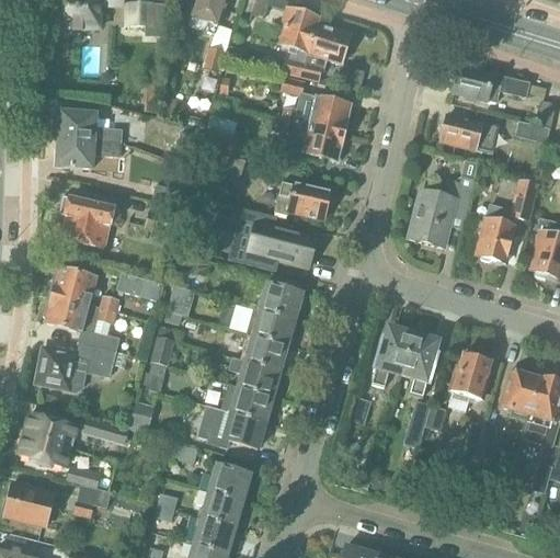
[(55,0),(56,27),(100,27),(100,7),(124,8),(124,27),(156,27),(156,2),(125,2),(125,0),(55,0)]
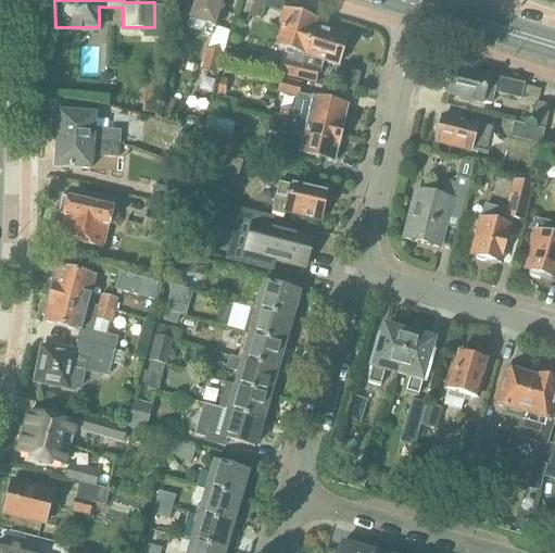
[(215,35),(225,0),(196,0),(191,15),(188,26),(205,32),(215,35)]
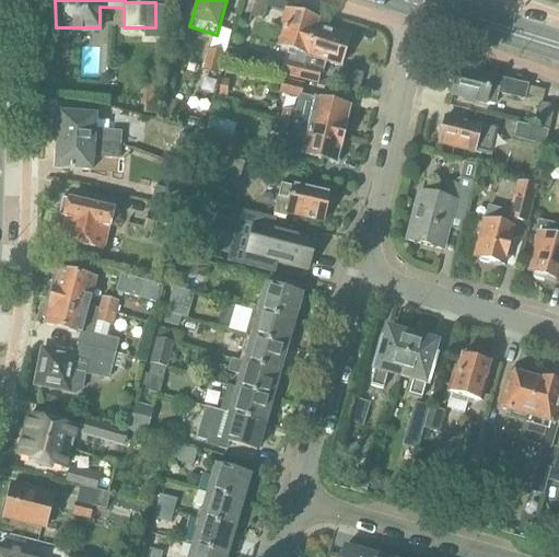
[(305,61),(319,21),(321,18),(292,9),(281,44),(294,47),(291,58),(287,57),(282,71),(302,77),(305,61)]
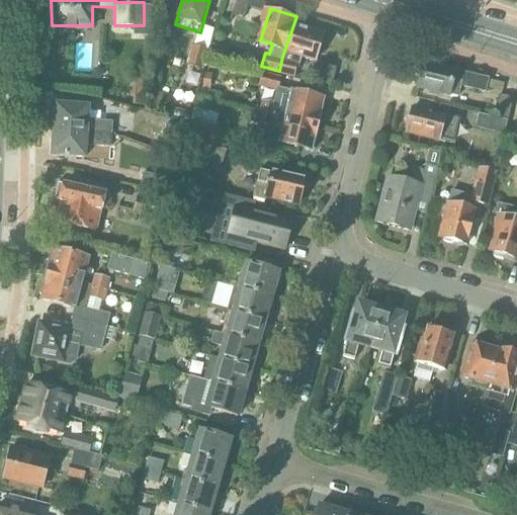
[(312,24),(295,19),(282,57),(279,71),(295,75),(303,54),(318,58),(326,31),(311,27),(312,24)]
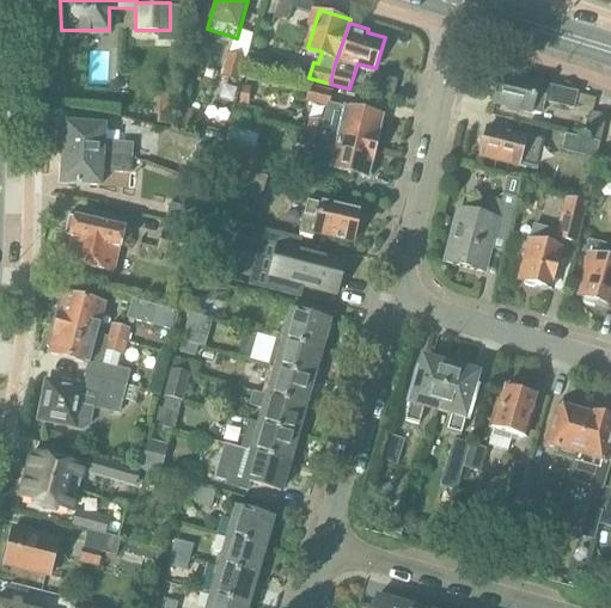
[(248,56),(227,50),(221,75),(242,80),(248,56)]
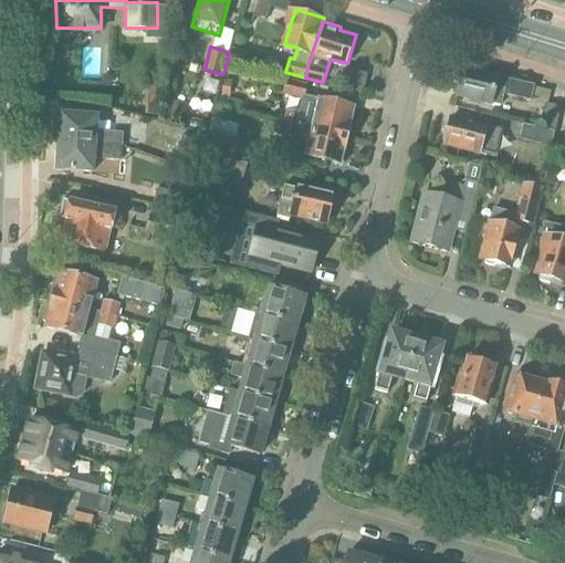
[(246,50),(232,47),(230,56),(243,60),(246,50)]
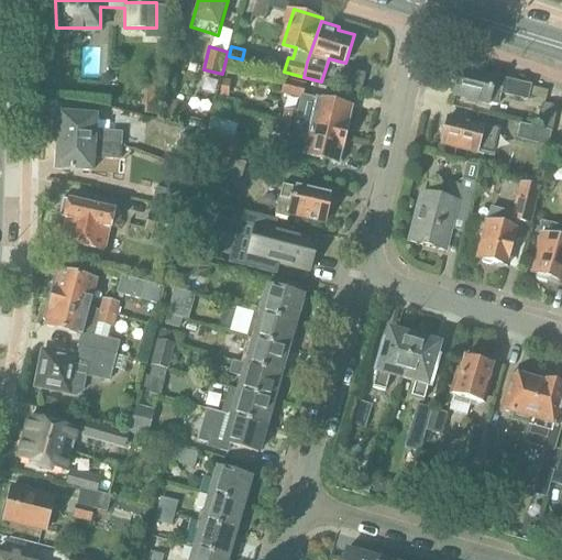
[(532,83),(477,70),(476,72),(461,68),(455,92),(499,102),(502,91),(529,98),(532,83)]
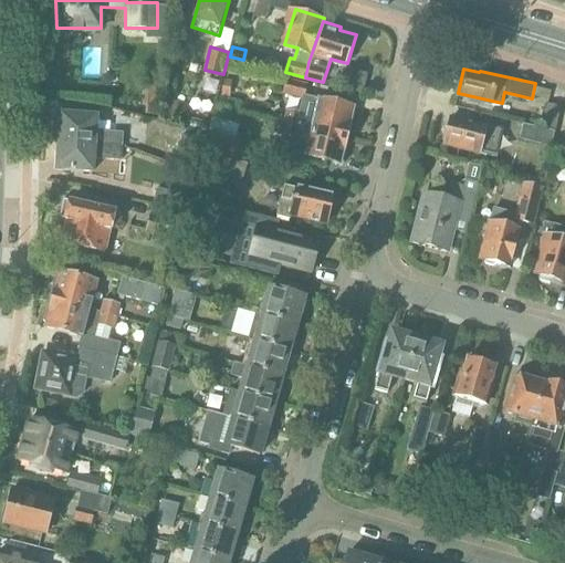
[(286,77),(283,93),(305,97),(309,82),(286,77)]
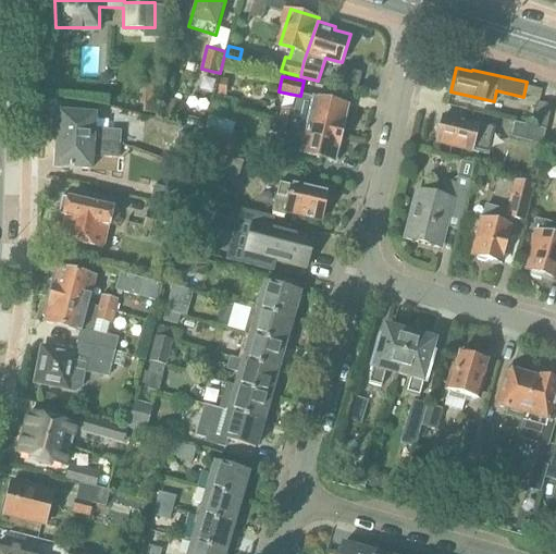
[(275,113),(275,114),(343,132),(347,114),(350,115),(353,103),(316,95),(312,111),(295,107),(285,105),(283,115),(275,113)]
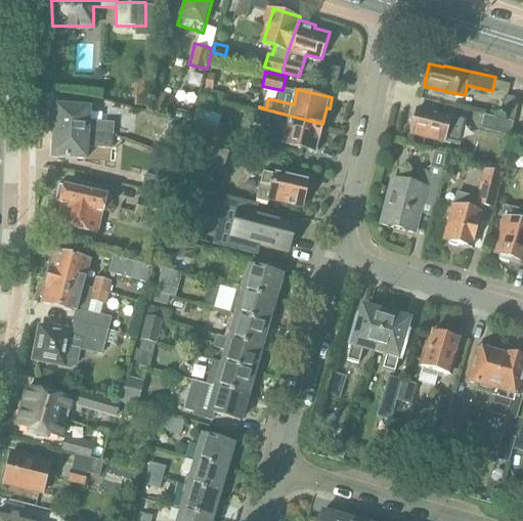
[(159,91),(156,104),(170,107),(173,94),(159,91)]
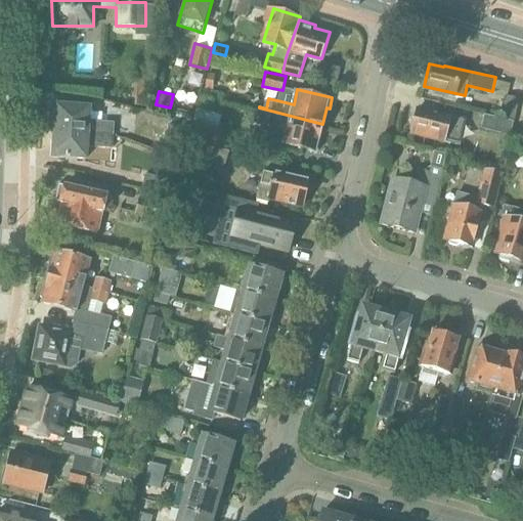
[(507,94),(503,116),(515,118),(519,96),(507,94)]
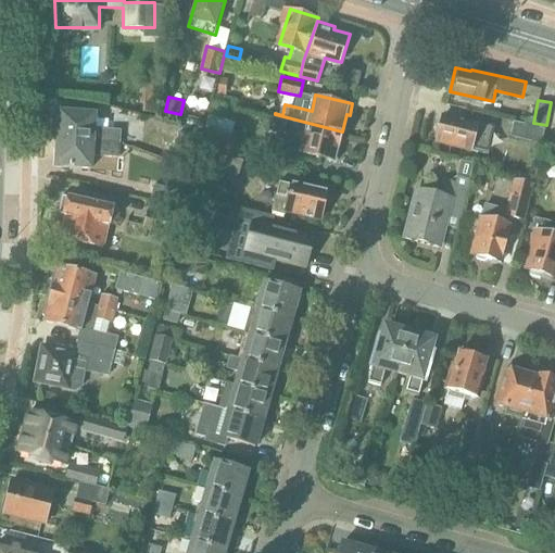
[(63,111),(61,138),(120,142),(121,142),(121,141),(122,128),(96,126),(96,113),(63,111)]
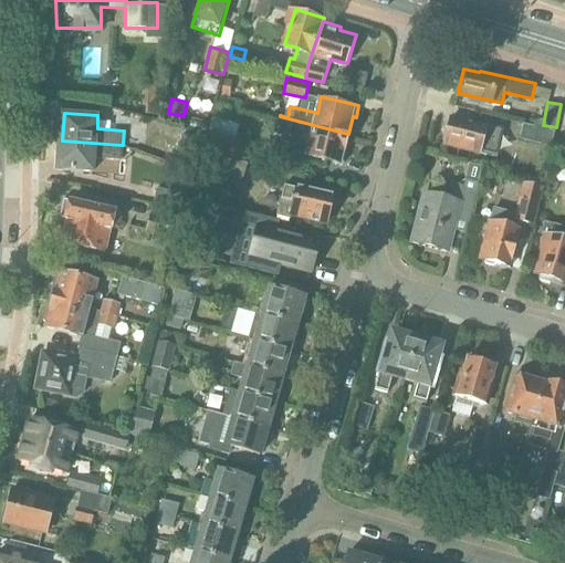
[(348,134),(280,116),(278,127),(294,132),(289,155),(327,164),(330,157),(345,162),(347,150),(345,150),(348,134)]
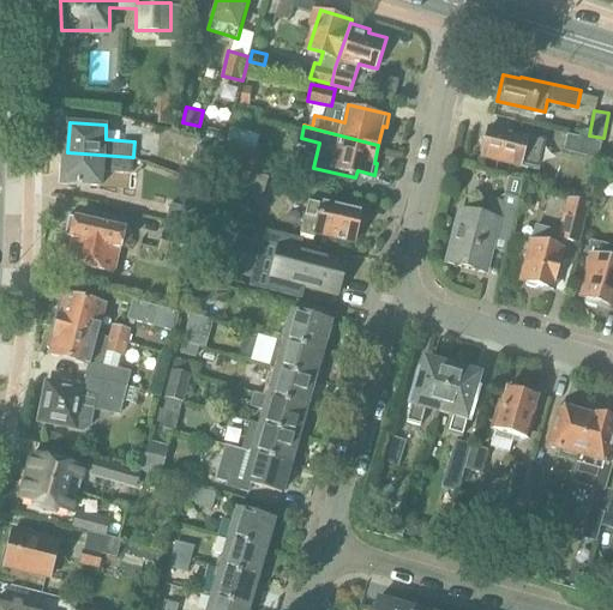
[(512,132),(490,127),(482,156),(521,164),(539,168),(540,162),(542,151),(546,138),(514,131),(512,132)]
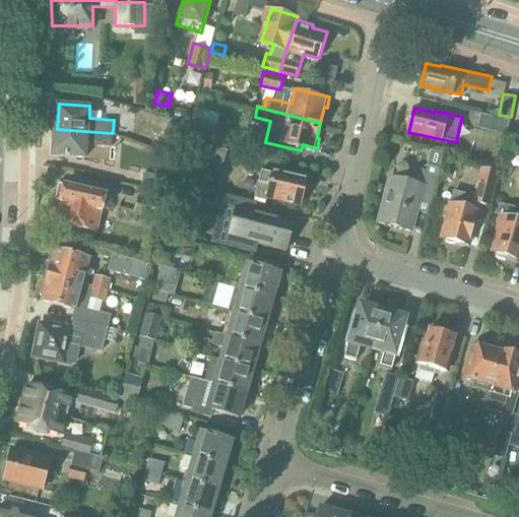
[(507,133),(510,119),(480,112),(477,126),(507,133)]
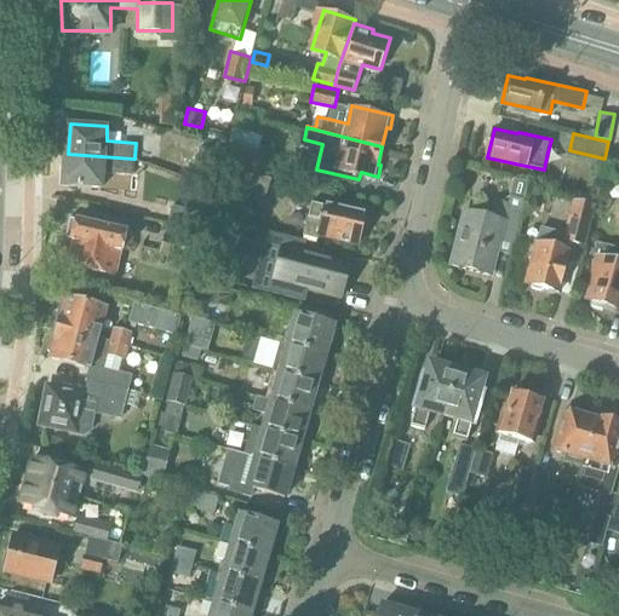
[(233,167),(261,174),(267,150),(233,142),(227,165),(233,167)]
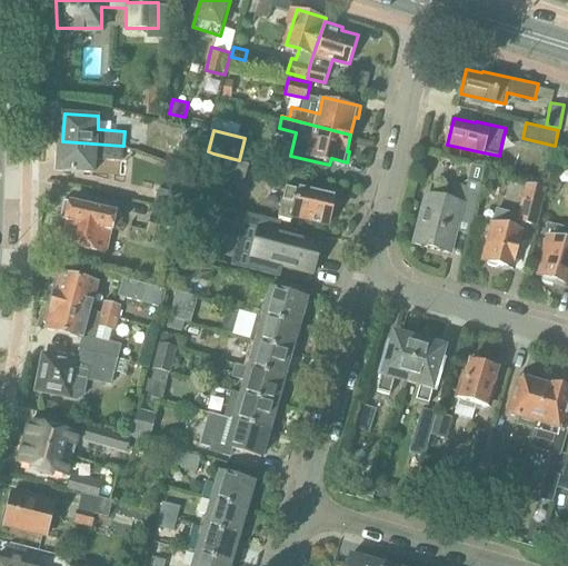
[(192,135),(192,147),(208,148),(208,135),(207,135),(192,135)]
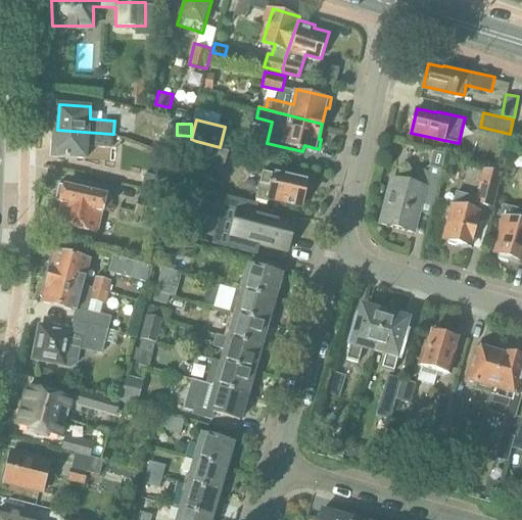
[(112,134),(57,130),(56,154),(87,156),(88,145),(112,146),(113,134),(112,134)]
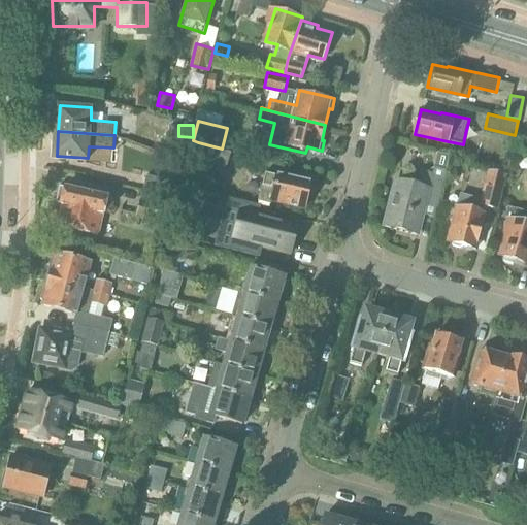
[(231,152),(222,149),(198,142),(195,157),(228,165),(231,152)]
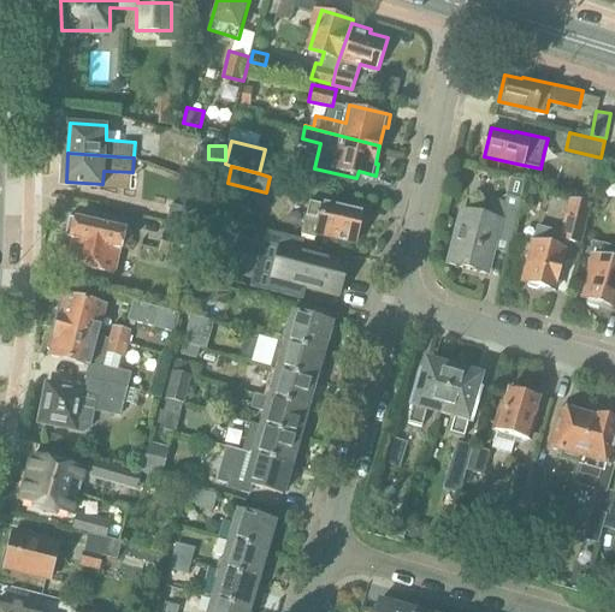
[(507,192),(504,201),(492,197),(488,217),(462,211),(450,257),(465,261),(463,266),(488,272),(497,235),(512,238),(520,205),(521,196),(507,192)]
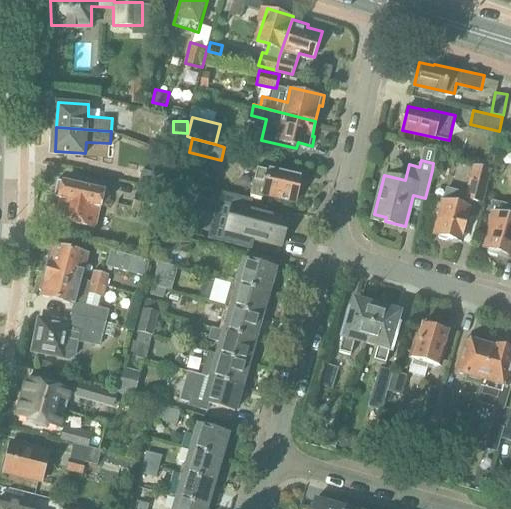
[(474,164),(471,176),(467,192),(448,187),(445,200),(444,200),(443,203),(437,201),(434,213),(441,214),(436,233),(462,239),(471,207),(470,207),(472,199),(483,202),(492,169),(474,164)]
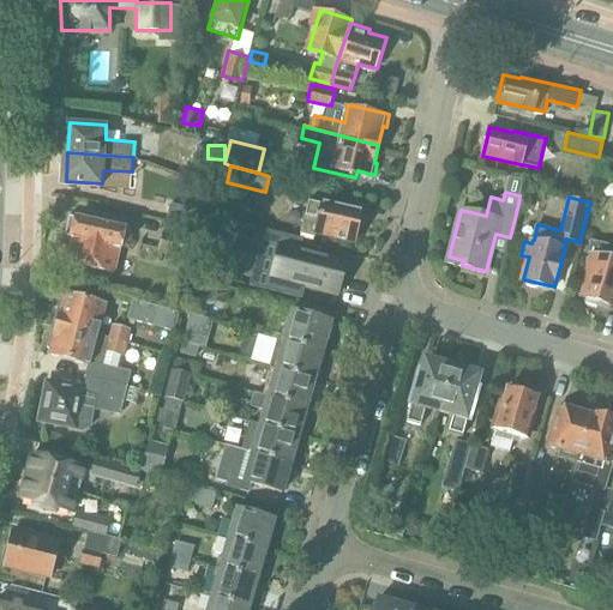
[(302,230),(317,234),(318,229),(355,237),(362,207),(323,198),(323,200),(311,198),(302,230)]
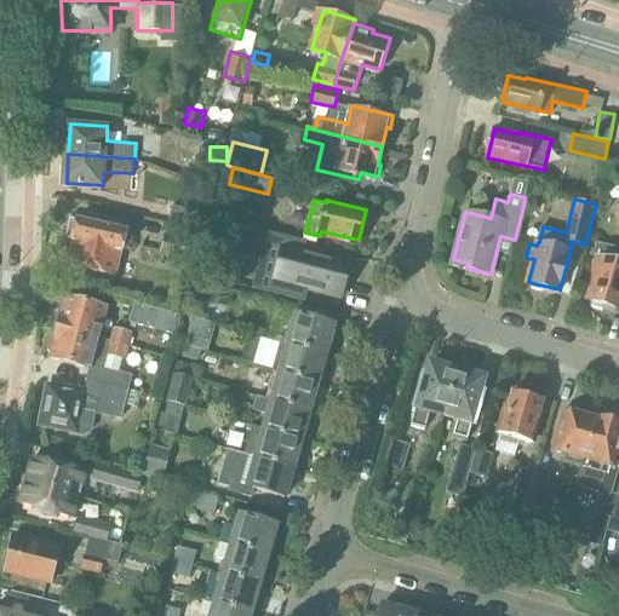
[(172,203),(167,224),(201,232),(206,212),(172,203)]
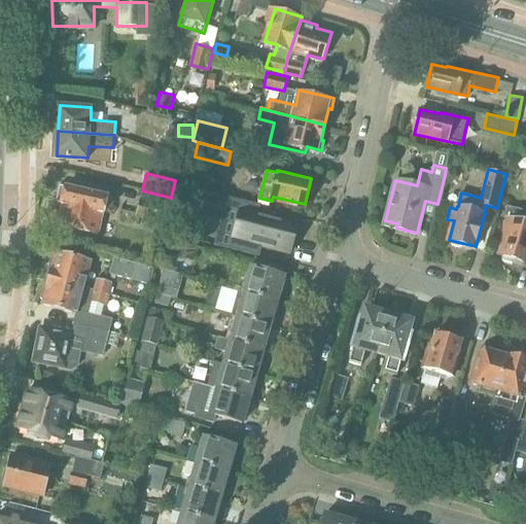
[(114,197),(67,184),(60,182),(50,221),(99,234),(105,209),(111,210),(114,197)]
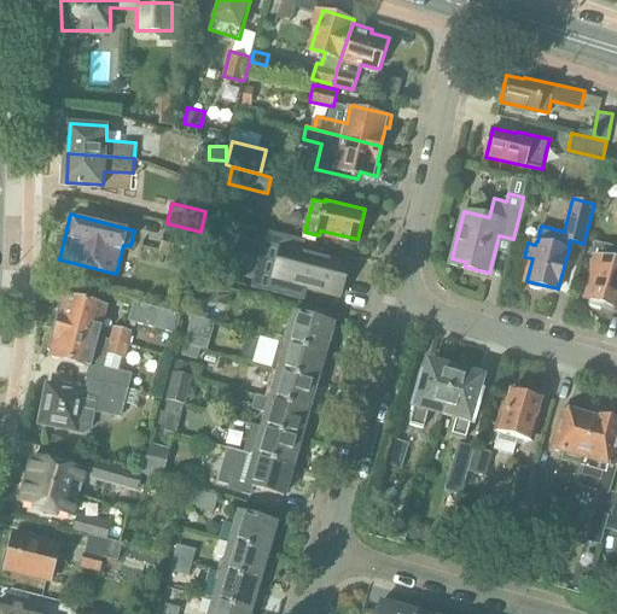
[(266,228),(262,243),(281,249),(274,276),(283,279),(279,292),(304,299),(309,285),(341,293),(348,263),(303,252),(307,239),(266,228)]
